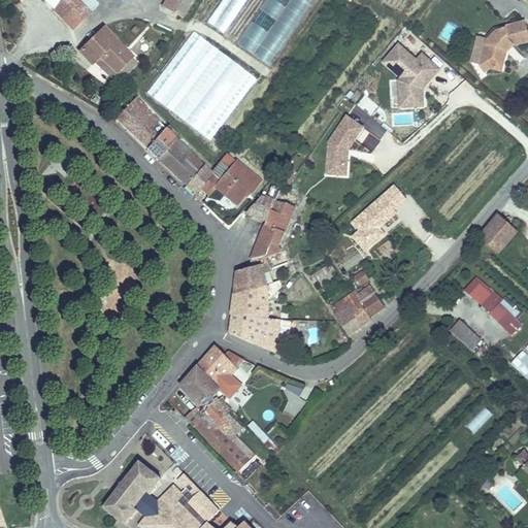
[(39,0),(36,3),(47,13),(60,0),(39,0)]
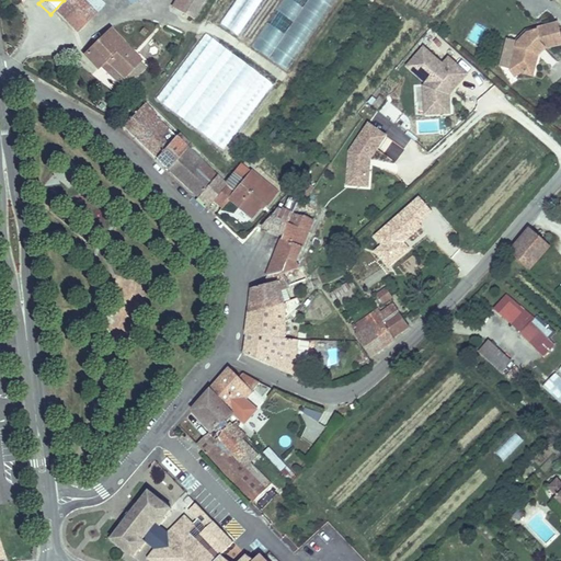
[(64,0),(50,14),(71,33),(90,15),(72,0),(64,0)]
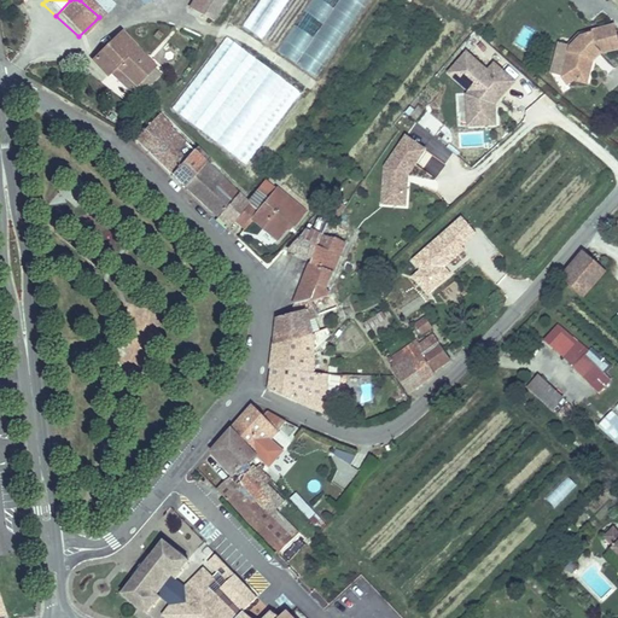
[(80,0),(99,17),(104,12),(91,0),(80,0)]
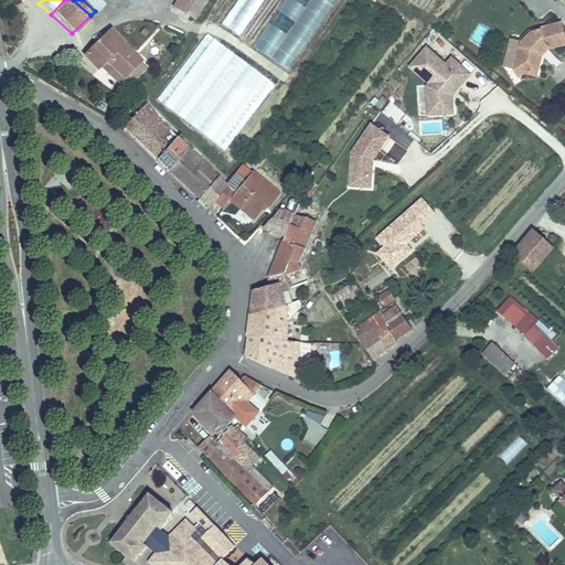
[(83,0),(95,11),(95,12),(102,4),(96,0),(83,0)]
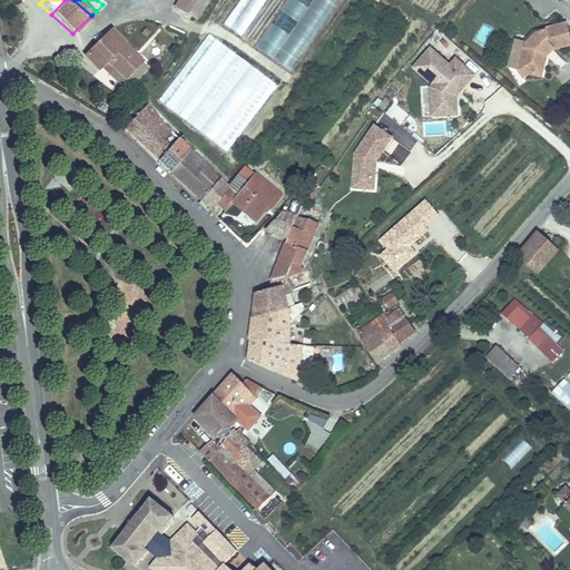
[(193,0),(183,16),(193,22),(206,0),(193,0)]
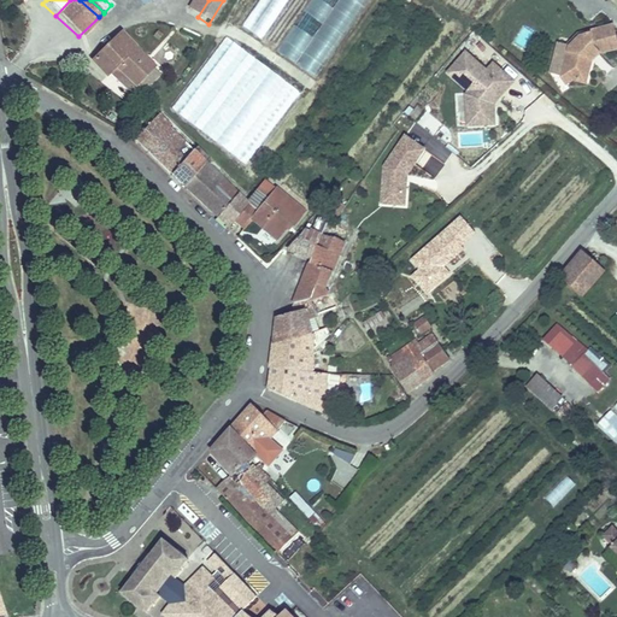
[(259,0),(242,28),(262,40),(287,0),(259,0)]
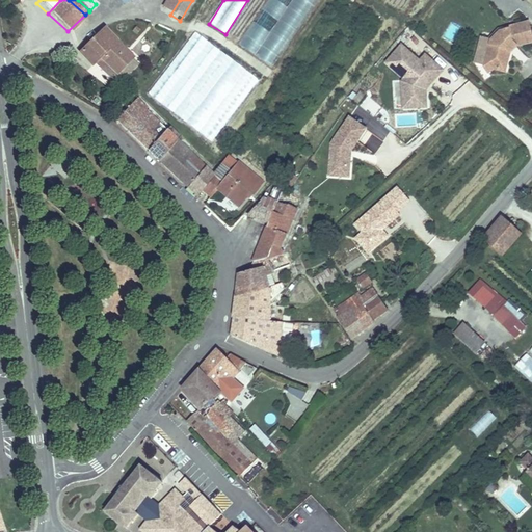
[(265,0),(237,45),(274,68),(317,0),(265,0)]
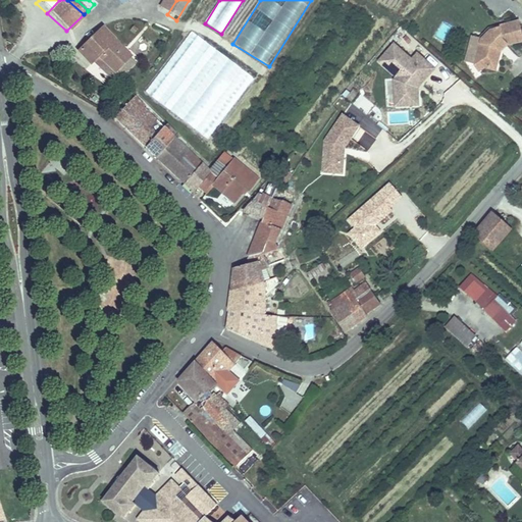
[(104,24),(81,47),(94,61),(101,54),(117,70),(133,56),(116,40),(118,39),(104,24)]
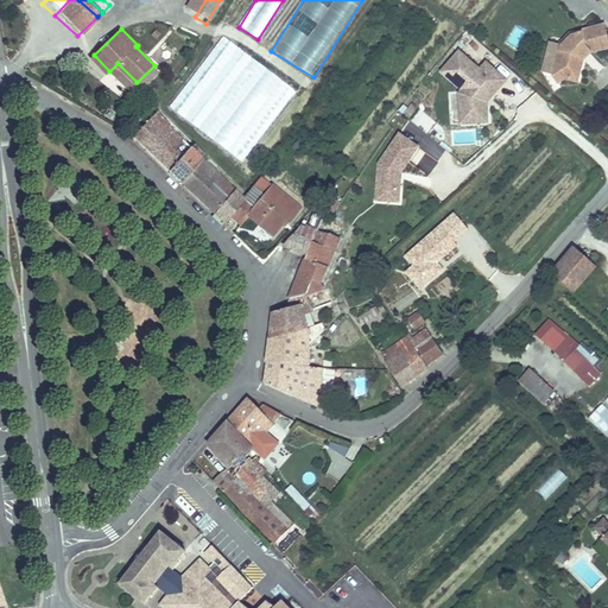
[(578,59),(582,63),(583,62),(603,56),(595,33),(574,40),(574,44),(562,46),(552,57),(551,63),(544,86),(548,94),(555,88),(568,93),(572,77),(576,69),(571,65),(578,59)]
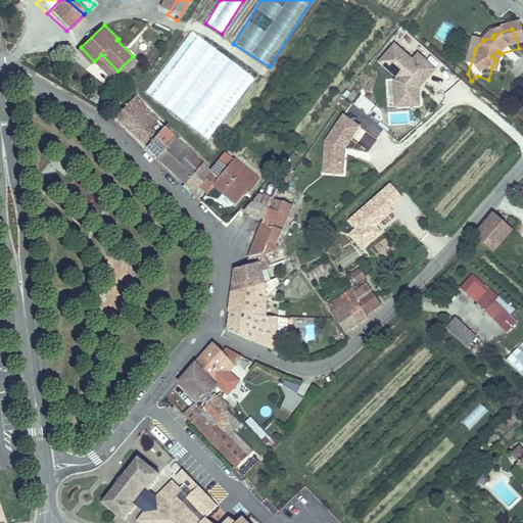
[(144,94),(209,140),(253,77),(189,31),(144,94)]
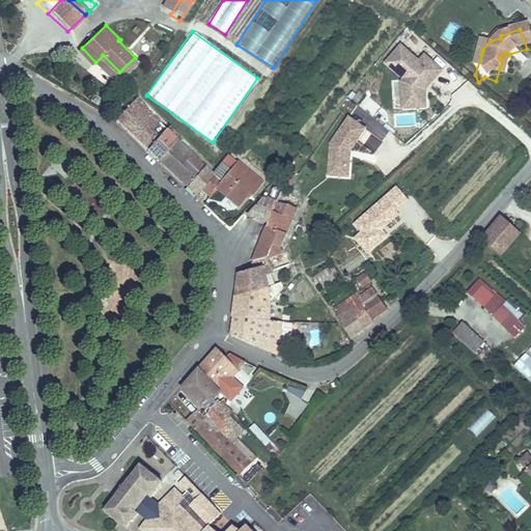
[(379,64),(400,84),(397,87),(398,103),(409,102),(409,106),(420,105),(420,95),(419,92),(423,88),(425,90),(438,76),(421,61),(416,67),(393,48),(379,64)]
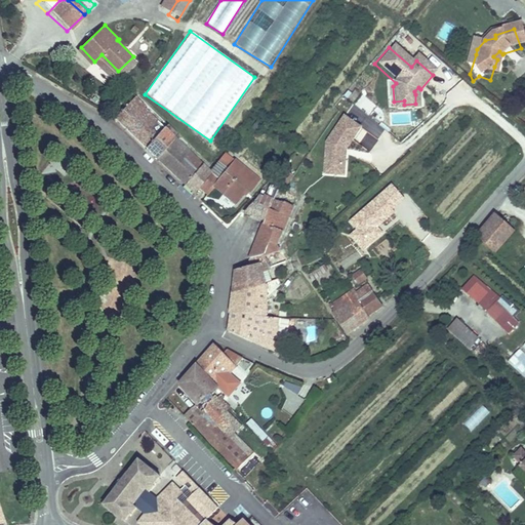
[(497,59),(502,54),(499,51),(493,56),(497,59)]
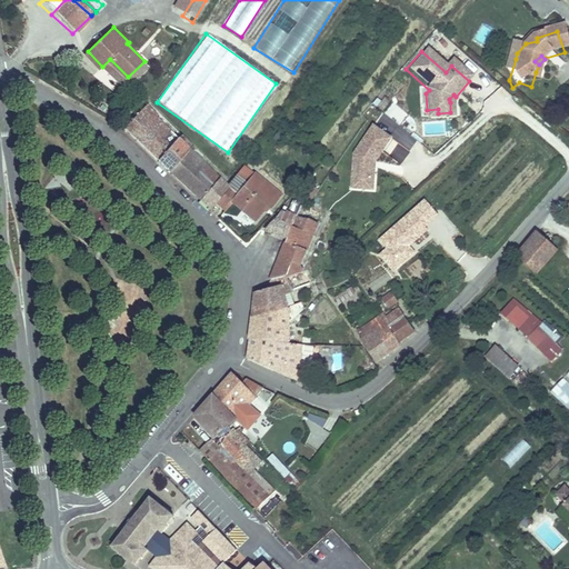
[(438,109),(427,110),(428,122),(451,120),(450,112),(438,113),(438,109)]
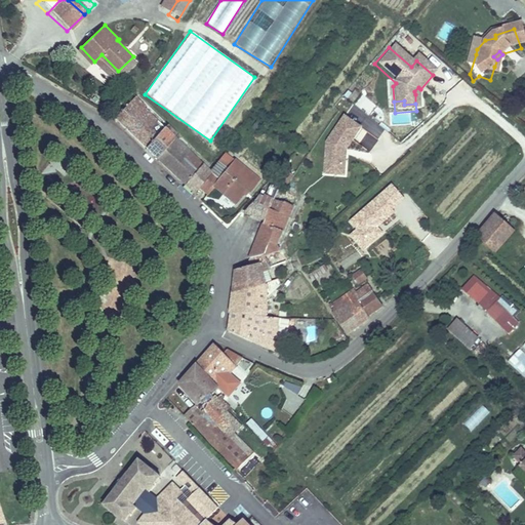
[(134,108),(129,103),(113,121),(143,150),(160,131),(140,113),(144,110),(138,105),(134,108)]
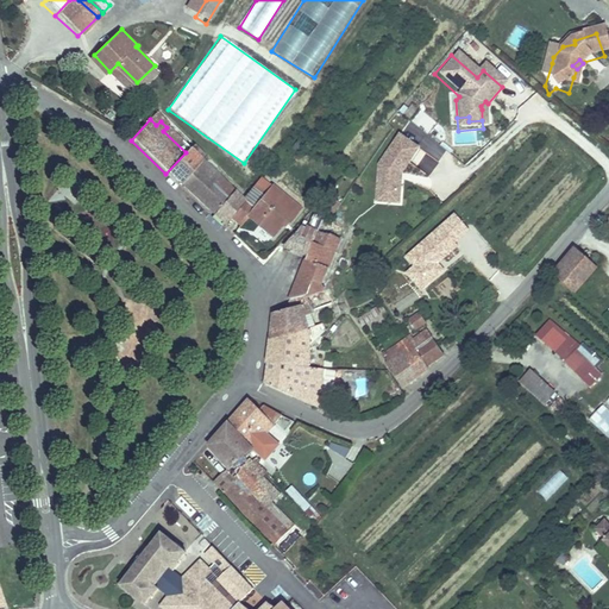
[(395,142),(376,169),(374,196),(395,199),(396,186),(394,182),(395,179),(396,179),(414,155),(395,142)]
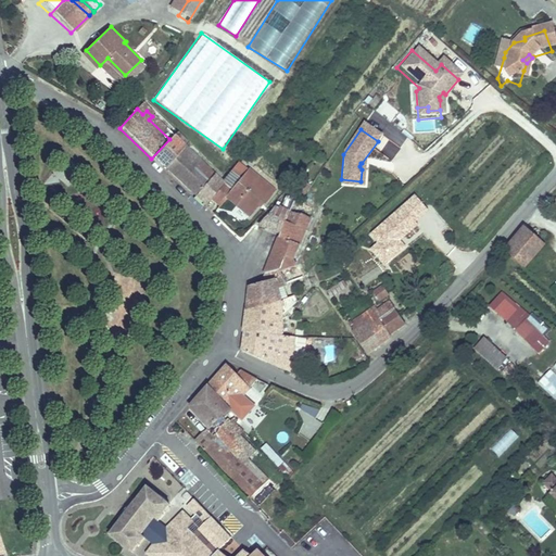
[(181,150),(169,139),(151,159),(162,168),(181,150)]
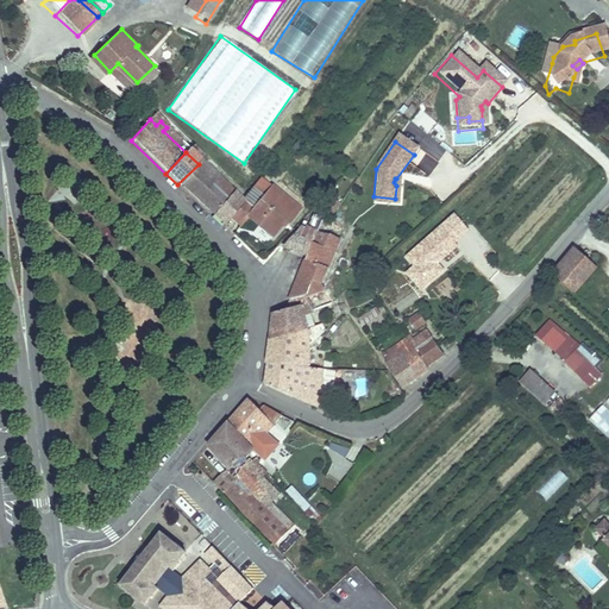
[(200,162),(199,164),(177,184),(195,202),(208,215),(220,203),(206,188),(214,180),(206,173),(208,170),(200,162)]
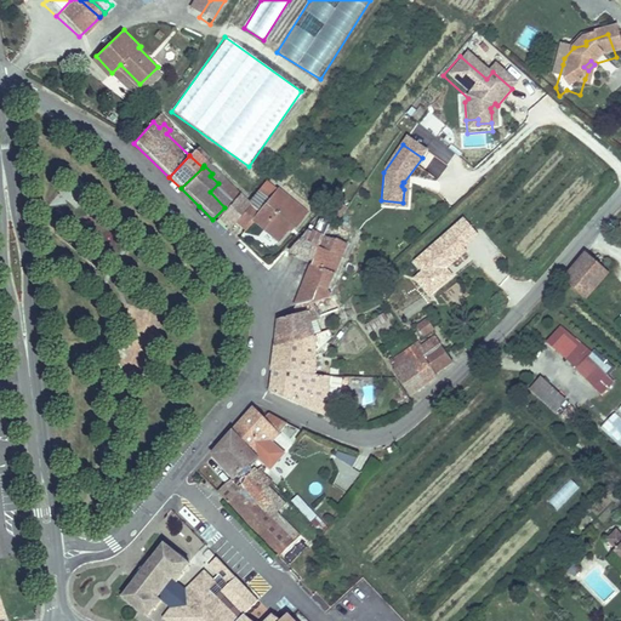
[(224,208),(212,220),(224,231),(231,222),(244,208),(218,183),(210,192),(224,208)]
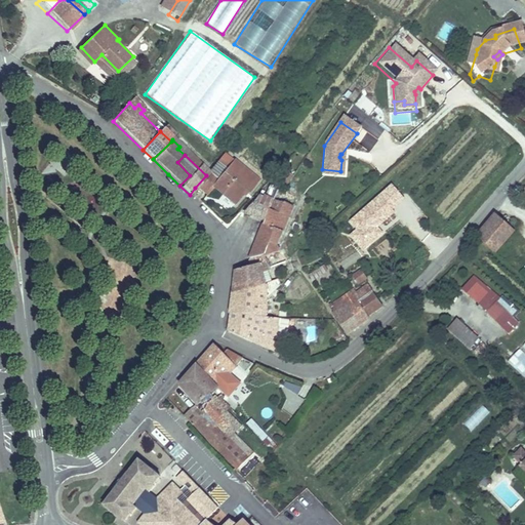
[(221,158),(208,173),(207,174),(214,182),(230,166),(221,158)]
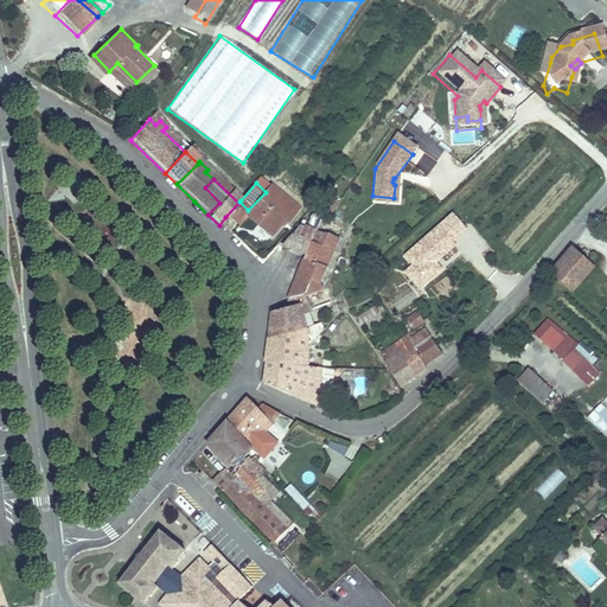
[(238,203),(225,217),(235,227),(246,217),(266,238),(279,225),(281,228),(294,212),(273,191),(269,195),(266,192),(248,210),(240,202),(238,203)]
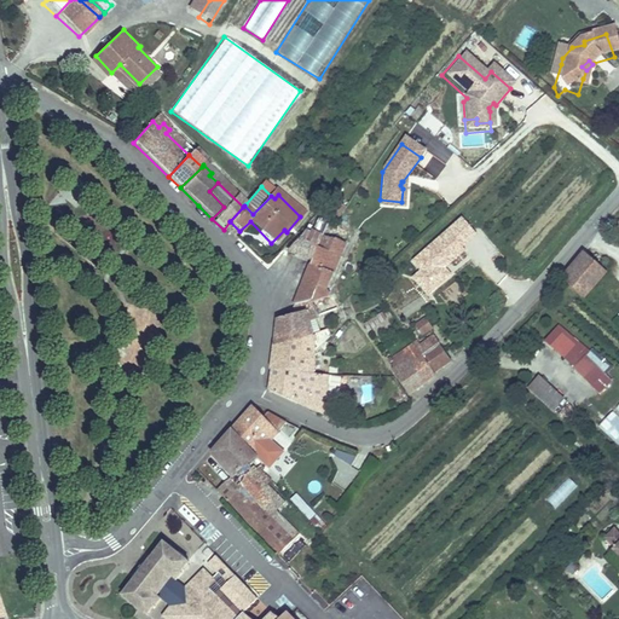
[(335,197),(322,213),(331,221),(337,214),(345,204),(335,197)]
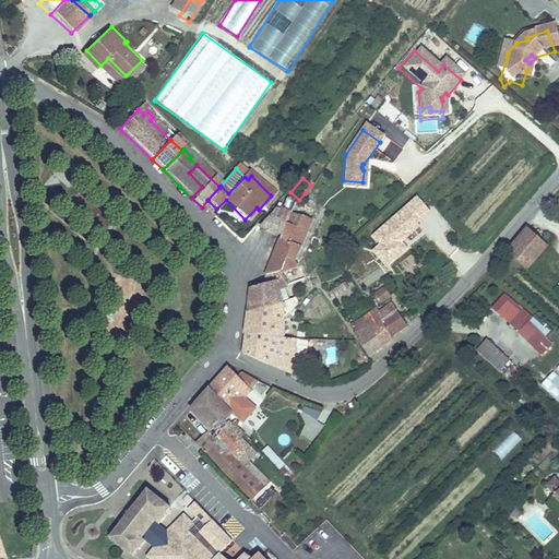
[(363,182),(343,180),(342,190),(361,192),(363,182)]
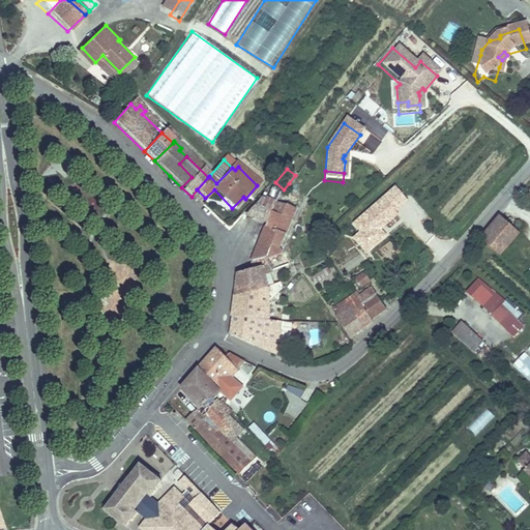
[(289,183),(284,189),(289,194),(294,187),(289,183)]
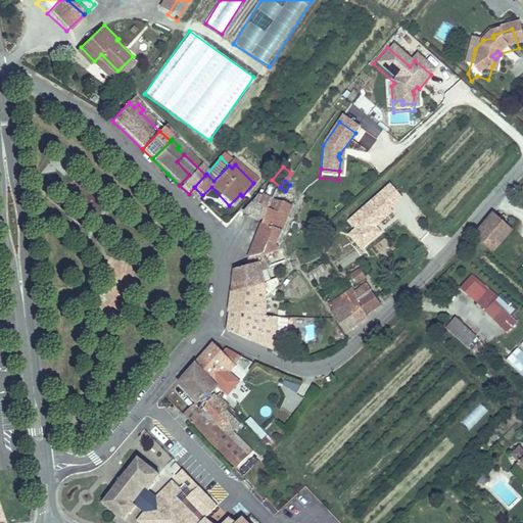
[(265,189),(263,192),(258,200),(253,197),(239,215),(256,226),(271,191),(265,189)]
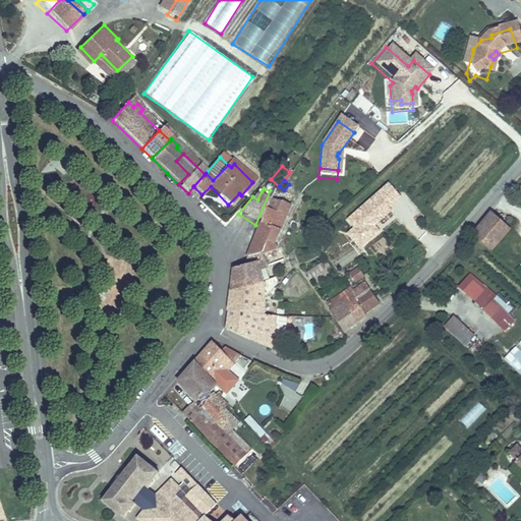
[(270,190),(255,225),(241,263),(241,267),(245,266),(247,269),(261,266),(263,268),(278,264),(270,244),(289,197),(275,191),(275,192),(270,190)]
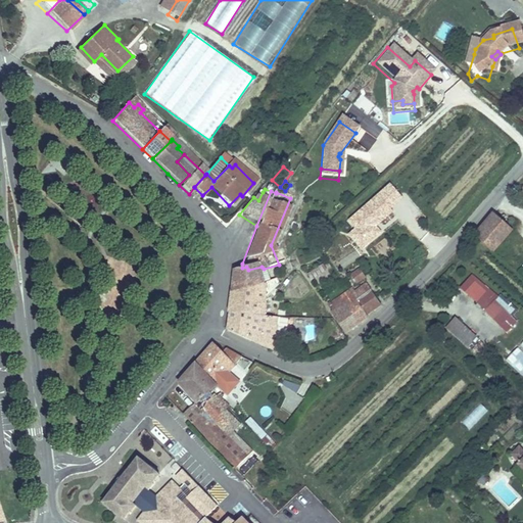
[(516,191),(510,198),(515,202),(521,195),(516,191)]
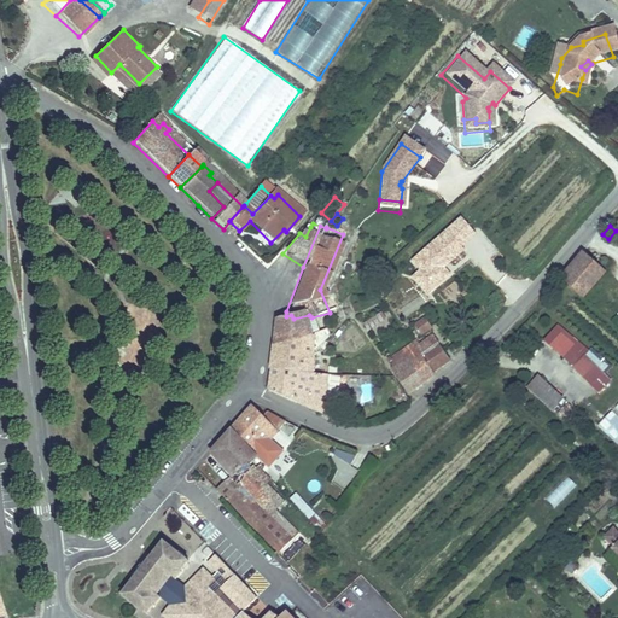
[(552,280),(577,302),(601,279),(576,256),(552,280)]
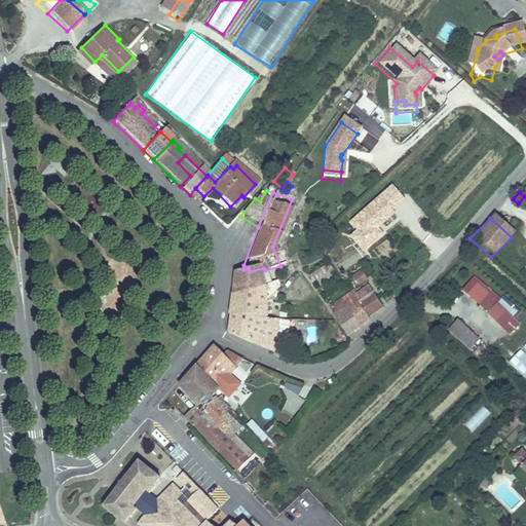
[(470,238),(467,241),(489,260),(491,257),(470,238)]
